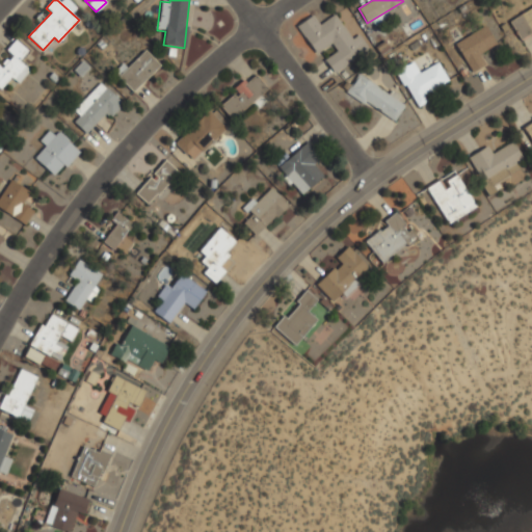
[(531,7),(509,22),(520,40),(531,32),(531,7)]
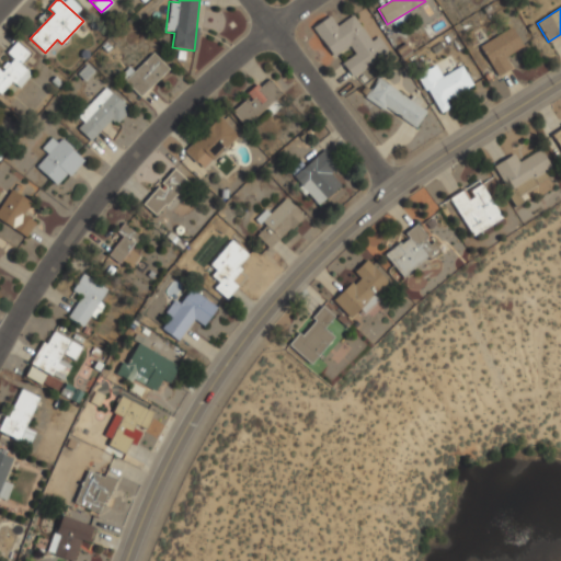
[(313,27),(332,57),(350,46),(355,54),(342,63),(352,77),(389,53),(378,36),(370,42),(354,15),(336,26),(330,16),(313,27)]
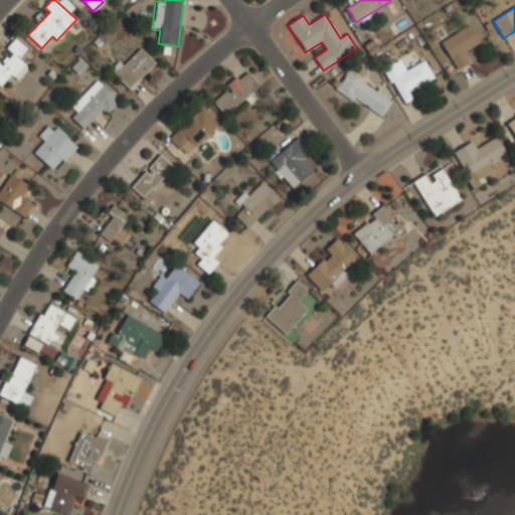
[(457,69),(474,59),(468,49),(480,42),(470,25),(441,41),(457,69)]
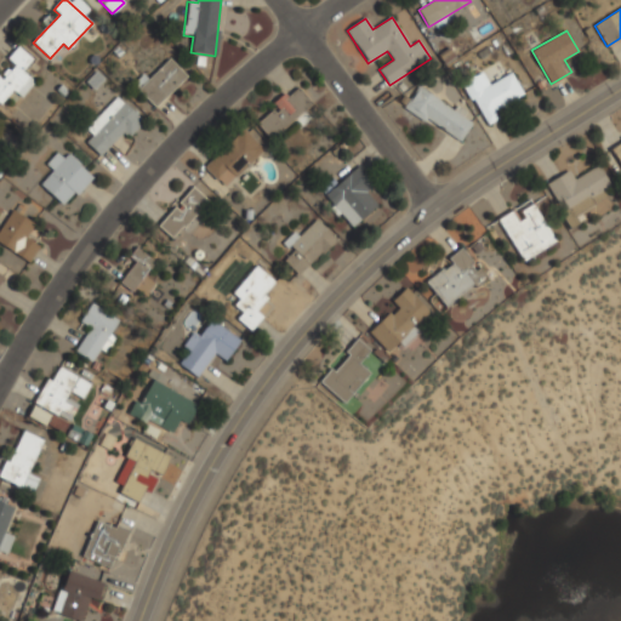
[(0,104),(12,90),(21,97),(34,80),(24,73),(34,61),(17,47),(1,66),(0,66),(0,104)]
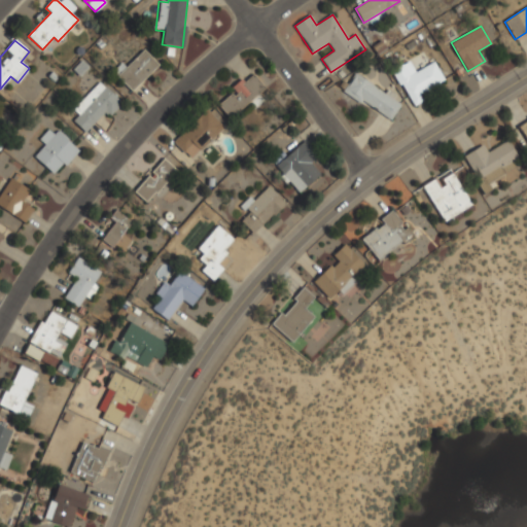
[(159,65),(142,49),(116,76),(133,92),(159,65)]
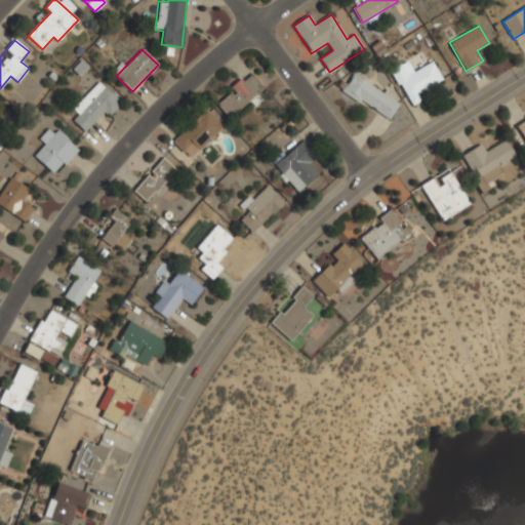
[(406,75),(402,66),(392,70),(409,106),(429,96),(425,88),(442,80),(433,62),(406,75)]
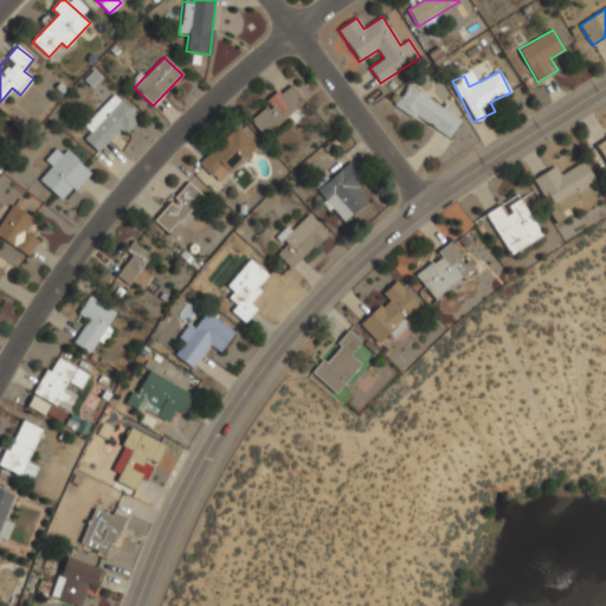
[(249,121),(266,137),(304,100),(287,83),(249,121)]
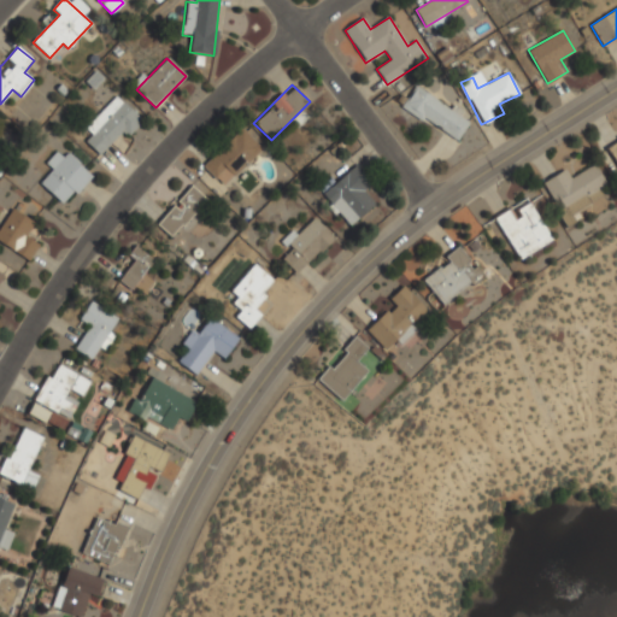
[(456,142),(470,122),(416,86),(401,106),(456,142)]
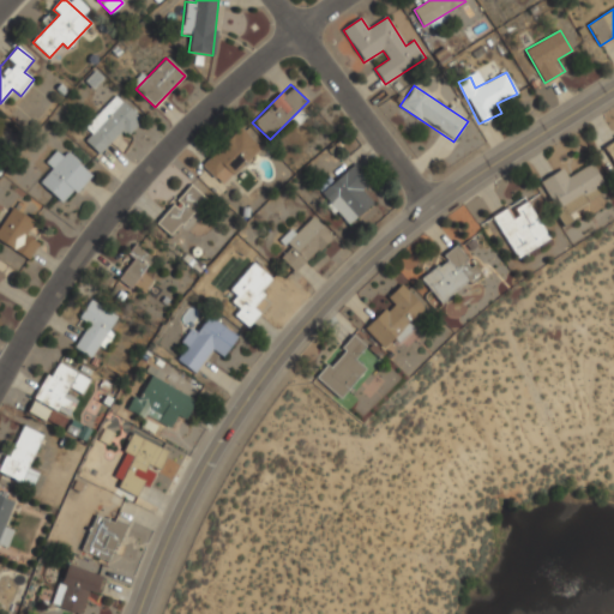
[(97,154),(116,134),(122,140),(142,120),(115,95),(85,127),(92,134),(85,142),(97,154)]
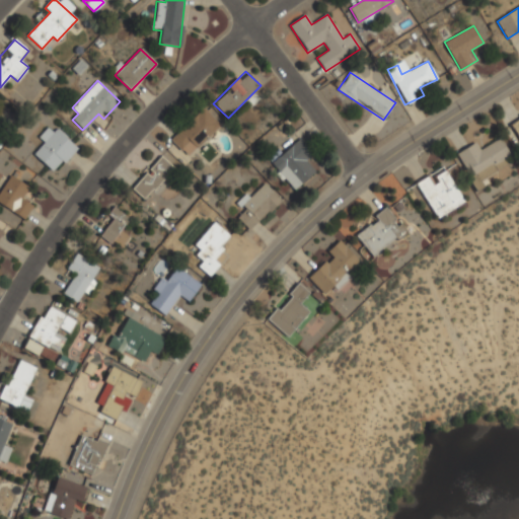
[(169,139),(187,157),(222,124),(205,105),(169,139)]
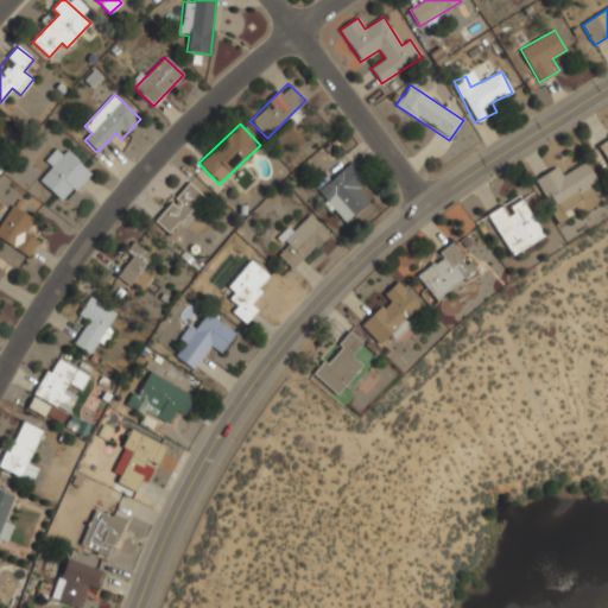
[(51,170),(39,182),(63,203),(92,173),(61,145),(44,163),(51,170)]
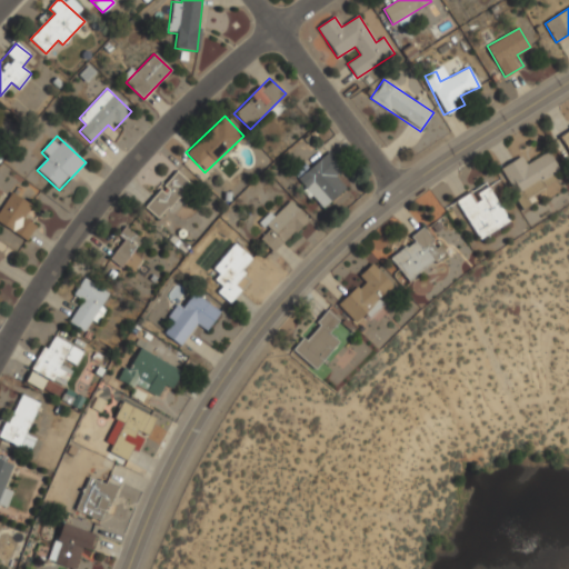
[(526,165),(521,156),(501,168),(517,193),(558,169),(548,151),(526,165)]
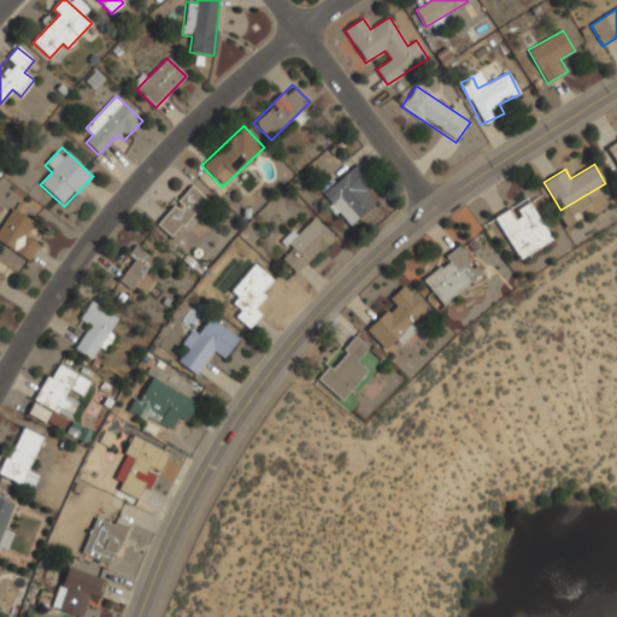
[(322,194),(348,227),(375,205),(362,189),(370,183),(356,165),(322,194)]
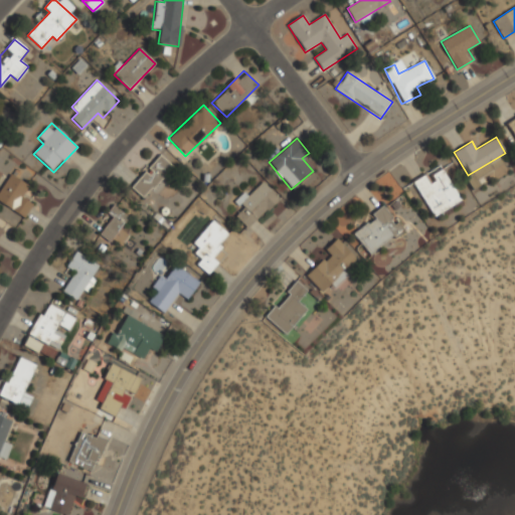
[(172,168),(160,155),(130,186),(142,198),(172,168)]
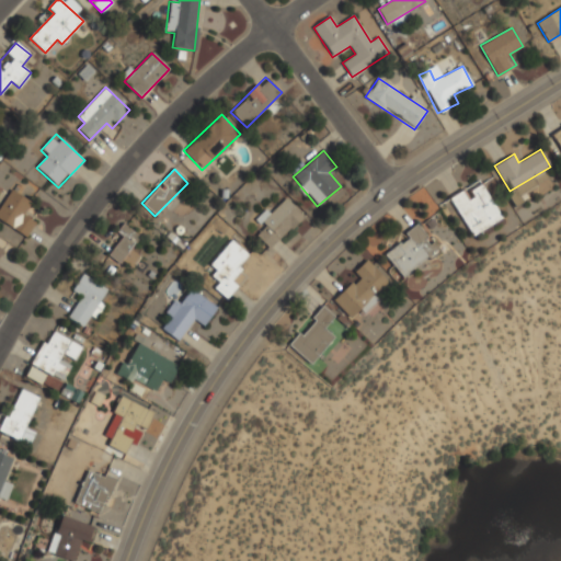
[(472,237),(502,219),(480,181),(468,187),(472,196),(467,199),(461,191),(449,197),(472,237)]
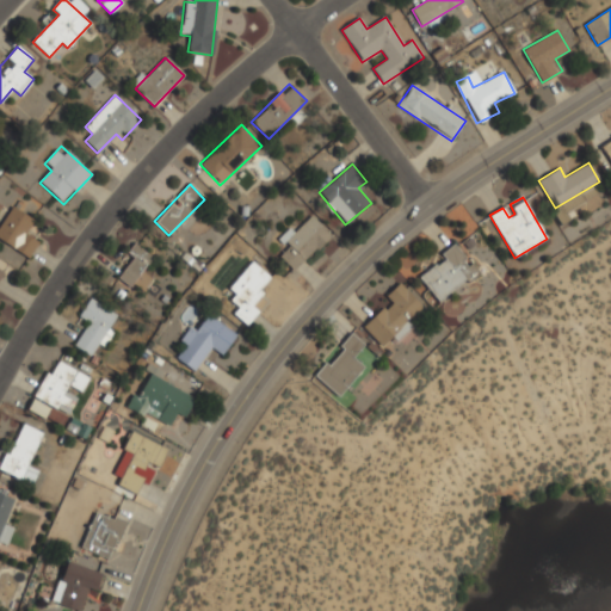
[(36,221),(14,205),(0,224),(0,240),(26,259),(39,240),(28,232),(36,221)]
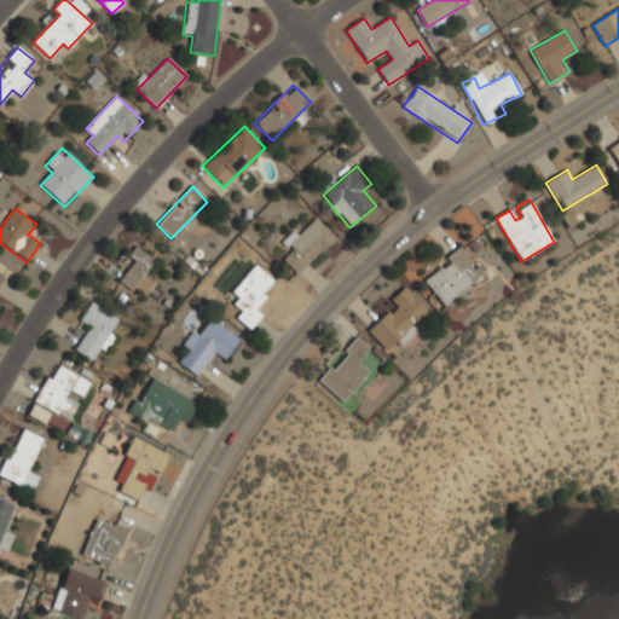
[(290,252),(282,259),(298,276),(336,239),(317,218),(298,236),(294,232),(282,242),(290,252)]
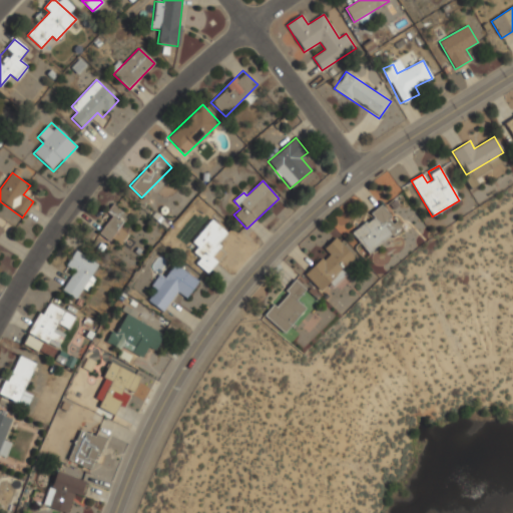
[(106,212),(111,217),(99,231),(118,247),(129,234),(120,227),(128,217),(113,204),(106,212)]
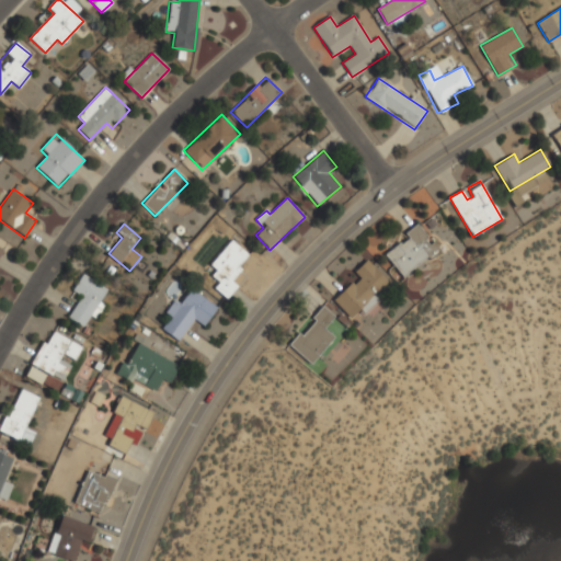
[(403,277),(438,250),(418,224),(404,233),(407,237),(385,255),(403,277)]
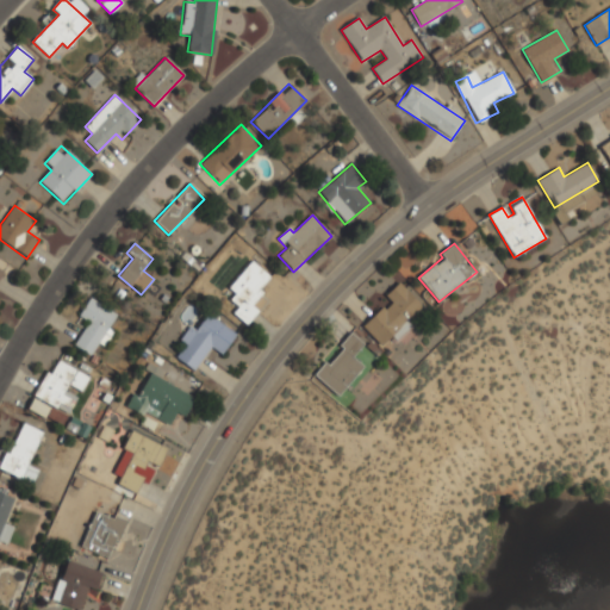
[(272,278),(253,261),(228,288),(236,296),(228,305),(248,323),(259,311),(249,303),(272,278)]
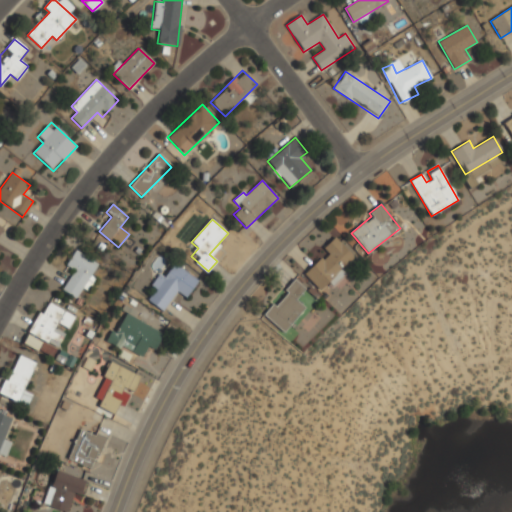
[(304,275),(320,290),(327,283),(331,286),(358,258),(336,235),(323,248),(327,252),(304,275)]
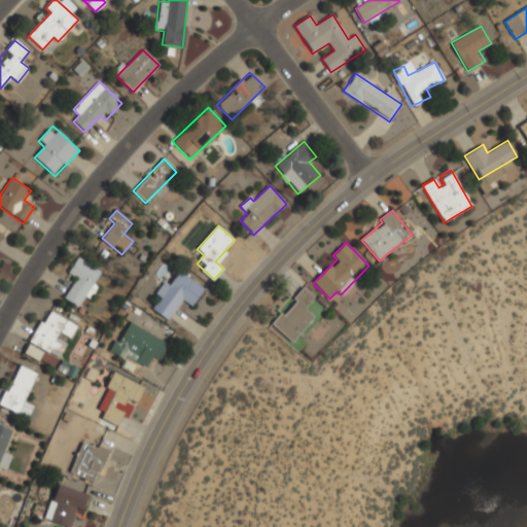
[(68,273),(76,279),(64,299),(80,309),(103,274),(77,257),(68,273)]
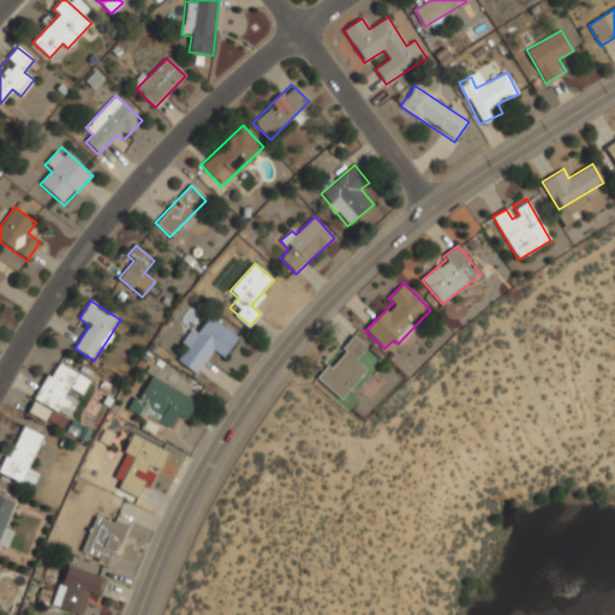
[(191,330),(180,345),(186,350),(177,362),(196,375),(213,352),(222,359),(238,339),(210,318),(197,335),(191,330)]
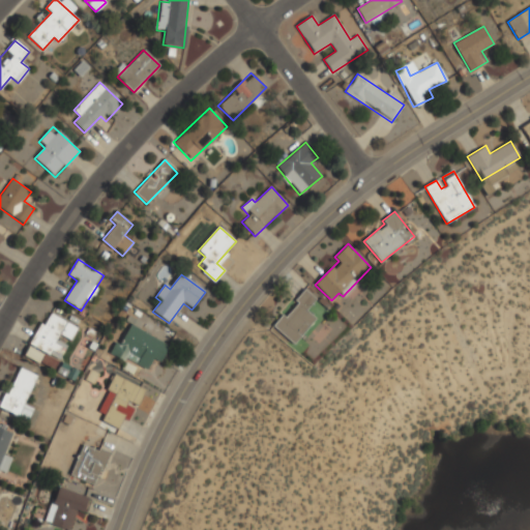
[(316,319),(306,311),(317,297),(306,289),(273,326),(293,344),(316,319)]
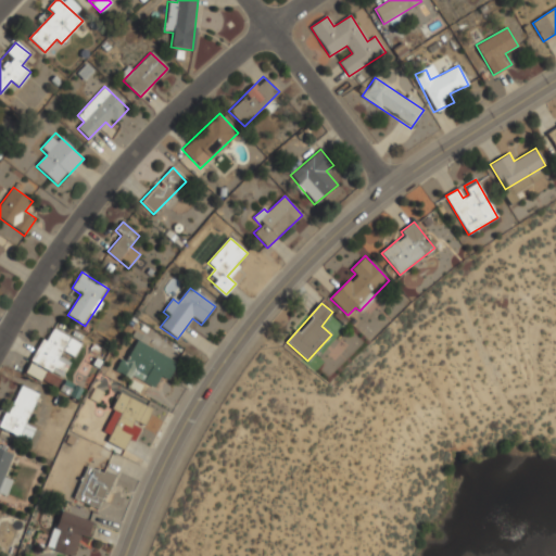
[(25,375),(58,390),(70,363),(62,359),(71,339),(47,327),(25,375)]
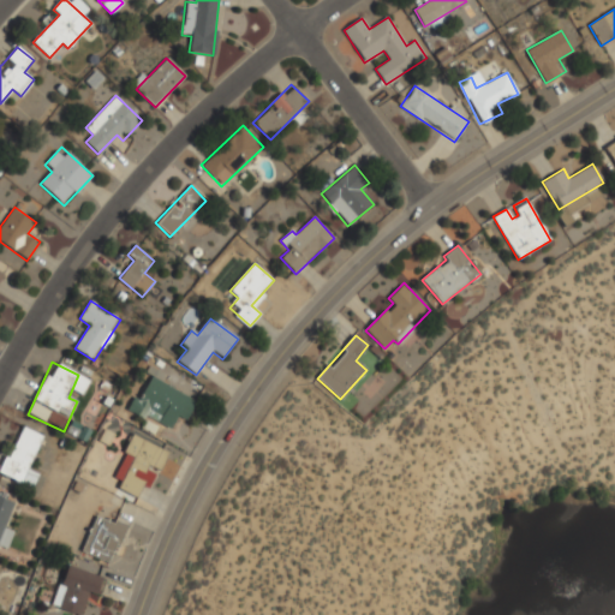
[(130,411),(169,430),(177,417),(185,422),(196,399),(148,375),(130,411)]
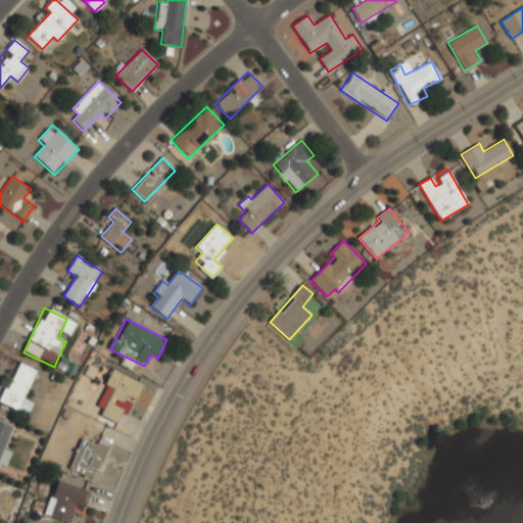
[(35,369),(13,363),(1,405),(25,412),(27,403),(25,403),(35,369)]
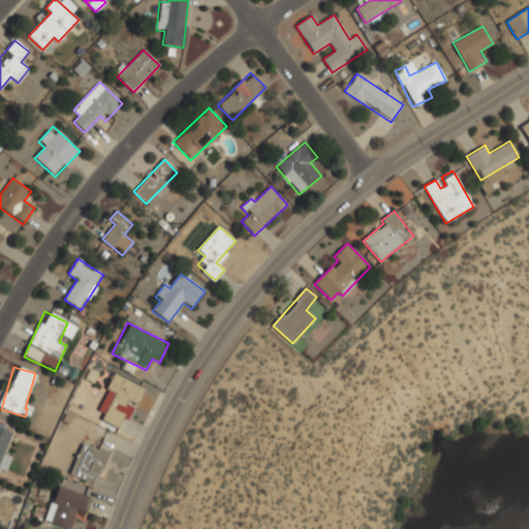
[(146,390),(114,373),(105,390),(114,395),(100,419),(118,429),(131,403),(136,406),(146,390)]
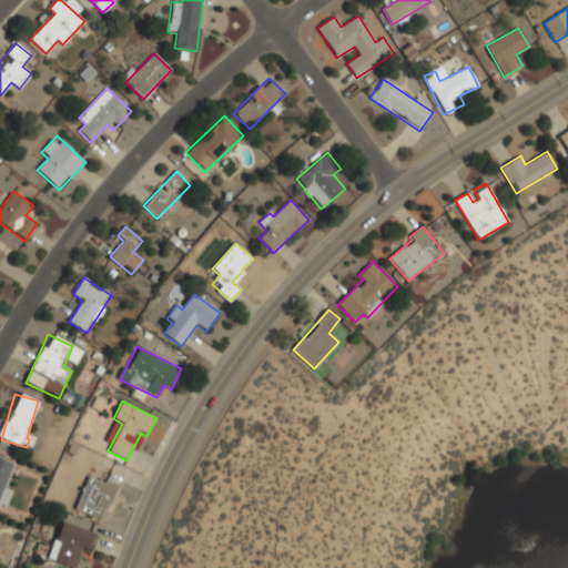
[(0,504),(6,506),(12,489),(4,487),(12,463),(0,458),(0,504)]
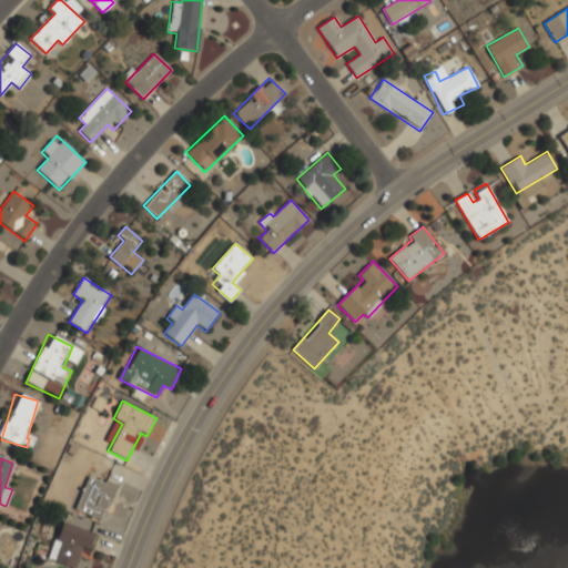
[(102,521),(117,487),(89,475),(74,509),(102,521)]
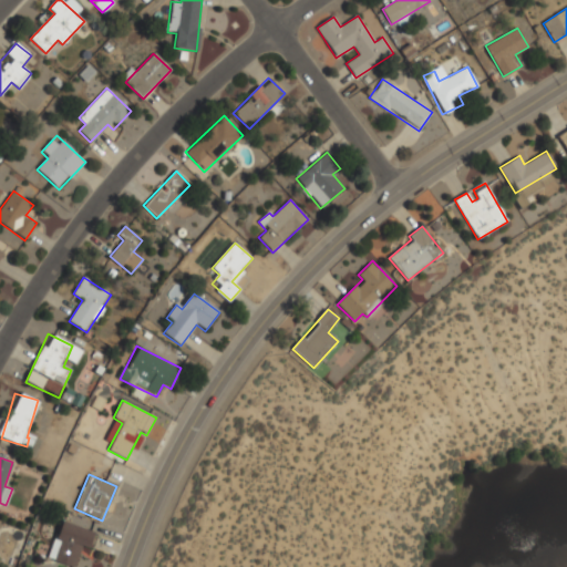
[(48,559),(70,566),(73,566),(81,548),(88,550),(94,534),(62,522),(48,559)]
